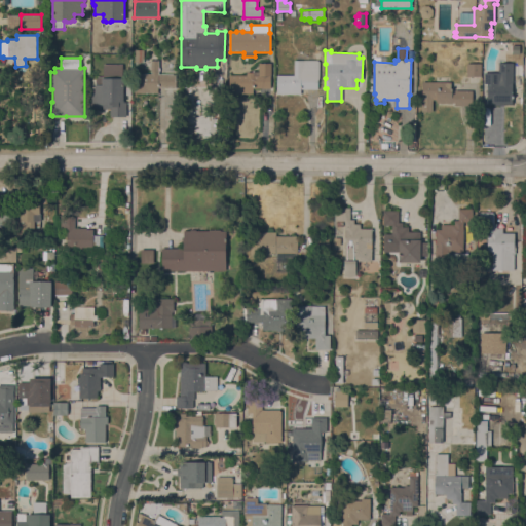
[(151,61),(158,61),(158,68),(159,68),(159,71),(158,71),(158,74),(176,74),(176,88),(158,88),(157,94),(134,92),(134,74),(151,74),(151,71),(150,71),(151,61)]
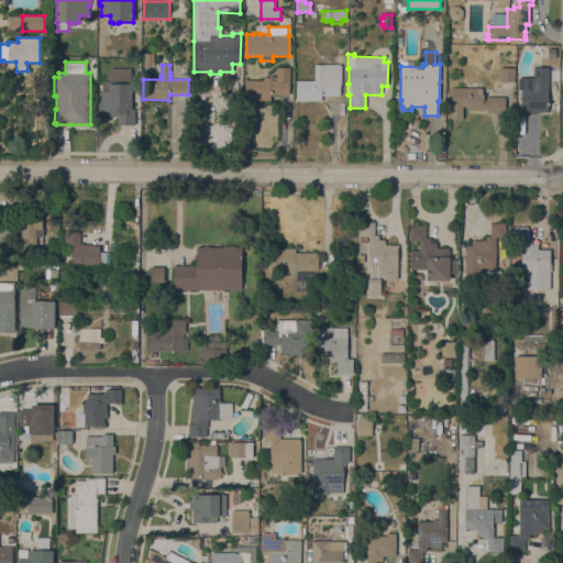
[(341,66),(341,85),(340,86),(340,96),(321,96),(321,101),(296,100),(296,80),(315,80),(315,65),(341,65),(341,66)]
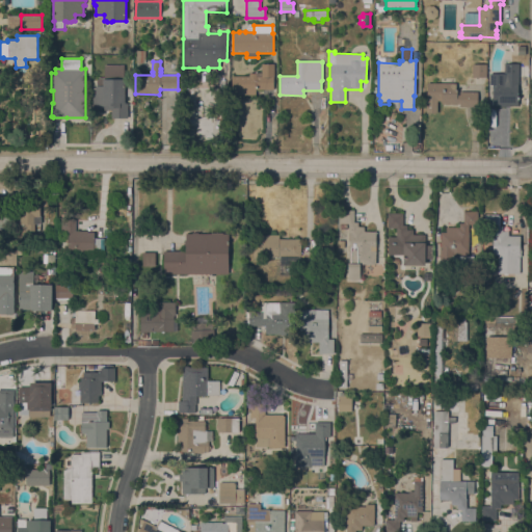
[(231,95),(232,76),(248,76),(248,73),(255,73),(256,72),(261,72),(261,63),(273,63),(273,77),(273,89),(256,89),(256,95),(231,95)]
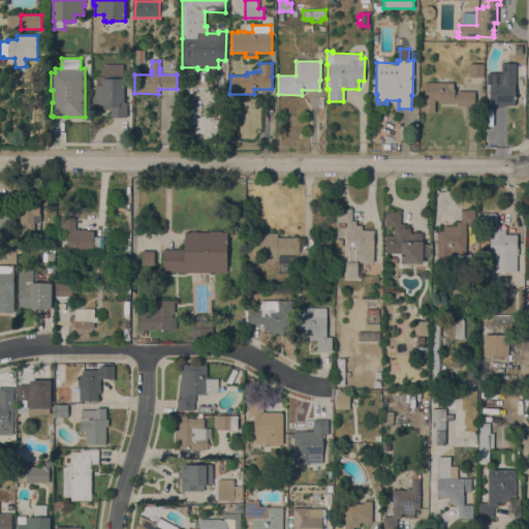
[(491,82),(490,82),(490,72),(501,73),(501,63),(516,63),(515,96),(517,96),(517,99),(516,99),(516,104),(506,104),(506,106),(490,105),(491,82)]
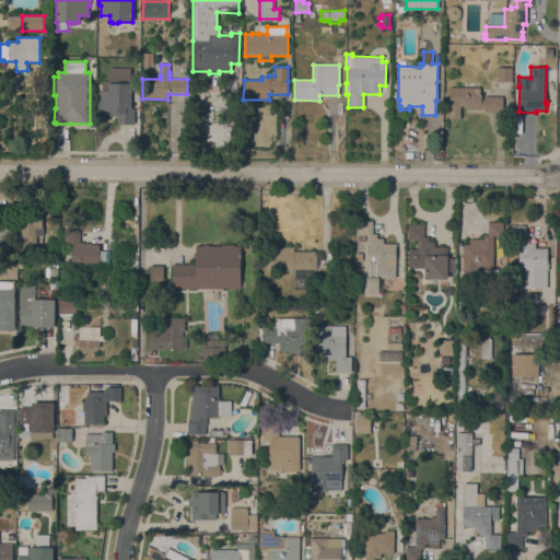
[(101,90),(102,90),(102,81),(109,81),(109,68),(130,68),(130,83),(131,83),(131,108),(135,108),(133,125),(117,125),(117,116),(109,116),(109,114),(102,114),(102,111),(97,108),(97,102),(101,98),(101,90)]
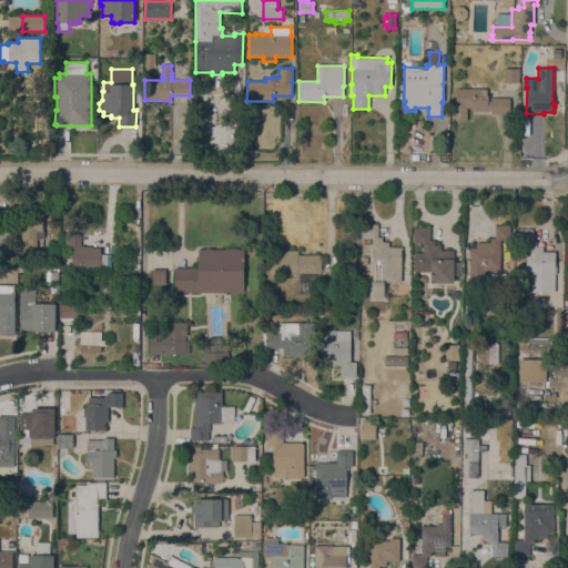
[(504,82),(504,69),(519,69),(519,83),(504,82)]
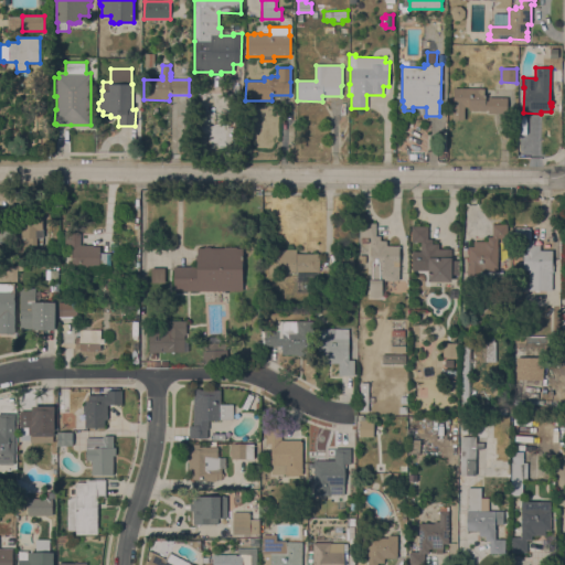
[(454,88),(483,88),(483,95),(486,95),(486,100),(488,100),(488,97),(507,97),(507,114),(488,113),(488,110),(469,110),(469,107),(465,107),(464,119),(452,119),(452,107),(454,88)]
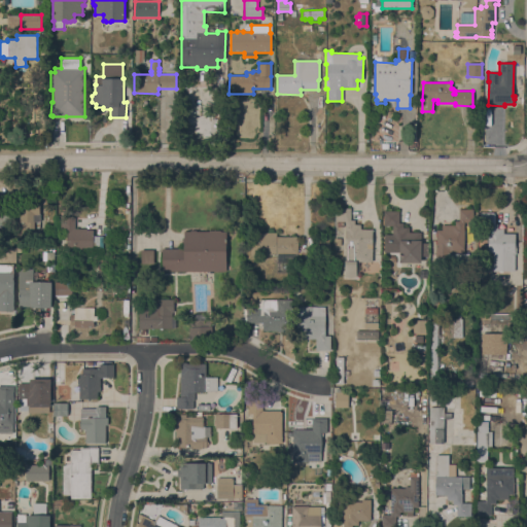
[(34,221),(34,229),(26,229),(26,222),(20,222),(20,215),(19,215),(19,206),(21,206),(21,202),(28,202),(28,200),(36,200),(36,202),(39,202),(39,214),(40,214),(40,221),(34,221)]
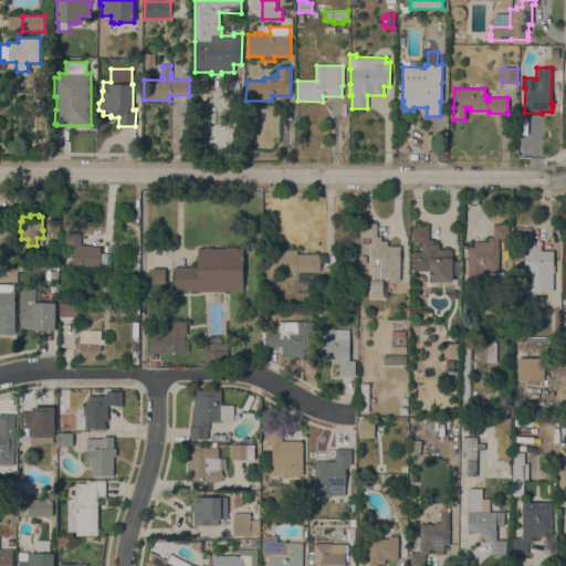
[(0,220),(14,221),(14,243),(0,242),(0,220)]
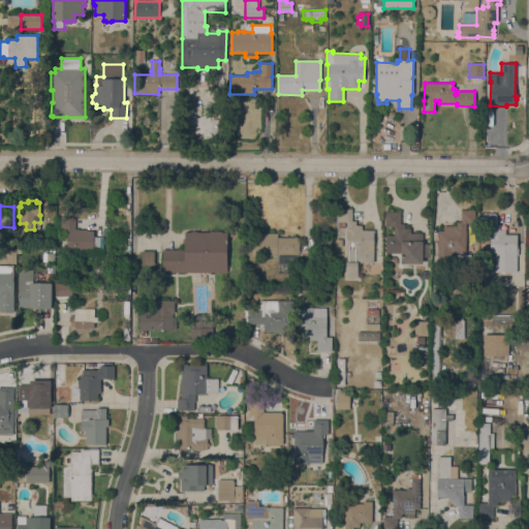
[(351,221),(355,221),(355,225),(362,225),(362,230),(374,230),(373,262),(358,262),(358,278),(346,278),(347,231),(346,231),(346,223),(345,223),(345,222),(344,222),(344,227),(338,227),(338,209),(351,209),(351,221)]
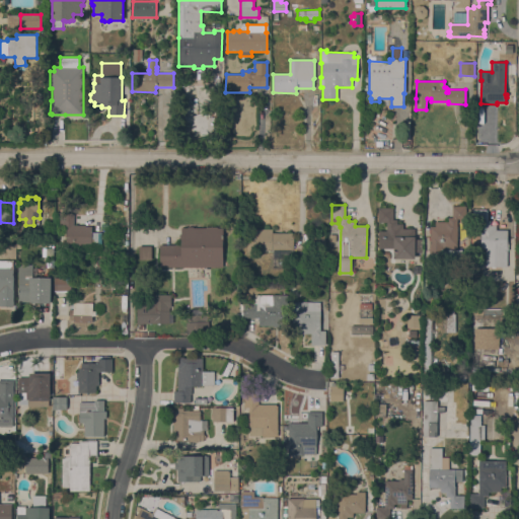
[(452,206),(466,206),(466,219),(457,219),(456,249),(462,249),(461,264),(441,263),(441,264),(429,264),(429,244),(430,244),(430,226),(435,226),(435,222),(448,222),(448,217),(452,217),(452,206)]
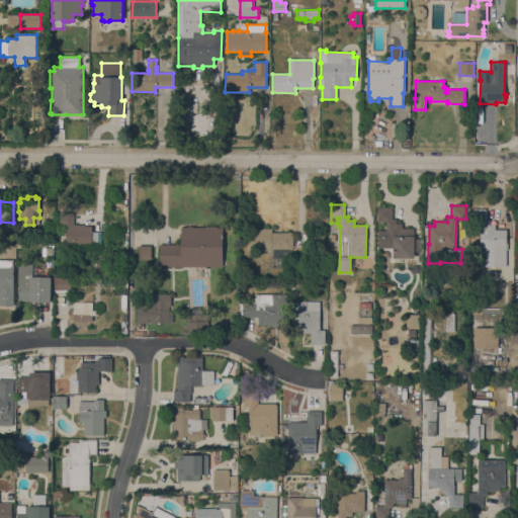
[(377,222),(377,207),(392,207),(392,220),(397,220),(396,224),(402,224),(402,228),(414,229),(414,239),(421,239),(421,252),(414,252),(414,259),(393,258),(393,248),(385,248),(385,222),(377,222)]
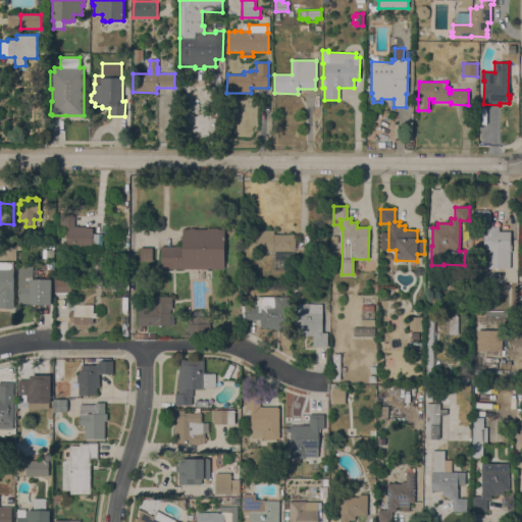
[(488,250),(483,250),(484,231),(483,231),(483,224),(474,223),(475,210),(489,210),(488,222),(492,222),(492,226),(499,226),(499,231),(511,231),(510,269),(488,269),(488,250)]
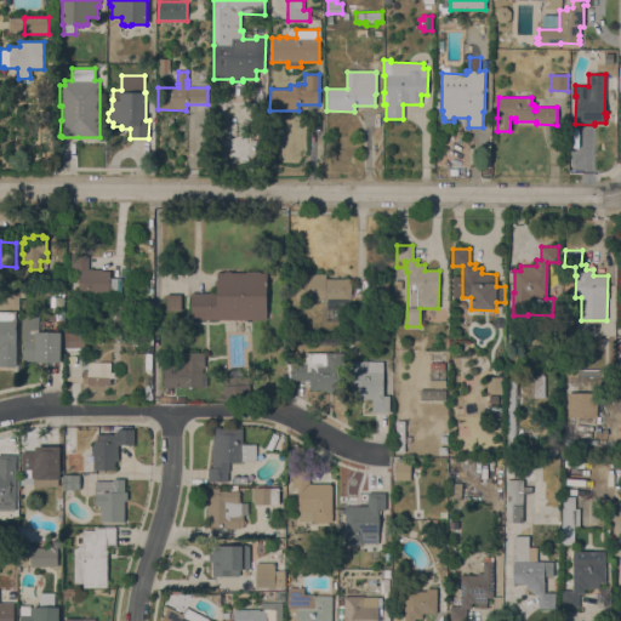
[(70,272),(70,255),(89,255),(87,269),(102,269),(102,271),(110,271),(109,278),(121,278),(120,305),(100,305),(100,294),(89,294),(89,296),(79,296),(80,269),(78,269),(78,272),(70,272)]
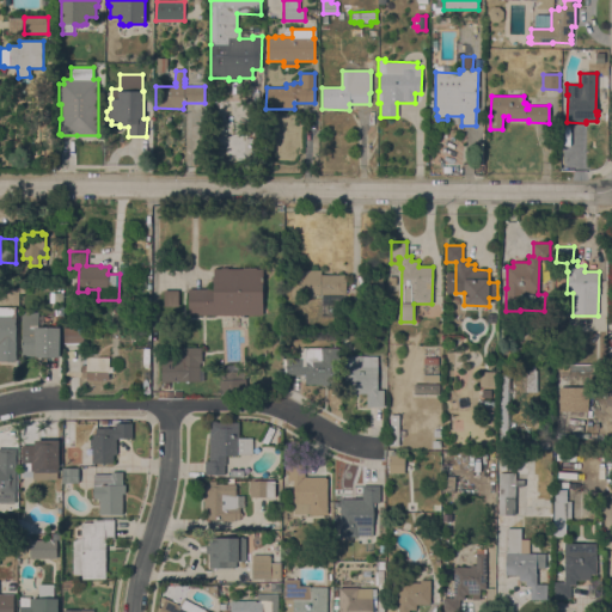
[(188,314),(189,288),(214,288),(214,285),(212,285),(212,275),(213,275),(213,269),(221,269),(221,268),(227,268),(227,269),(243,269),(243,268),(256,268),(256,269),(261,269),(261,277),(265,277),(265,282),(263,282),(262,316),(188,314)]
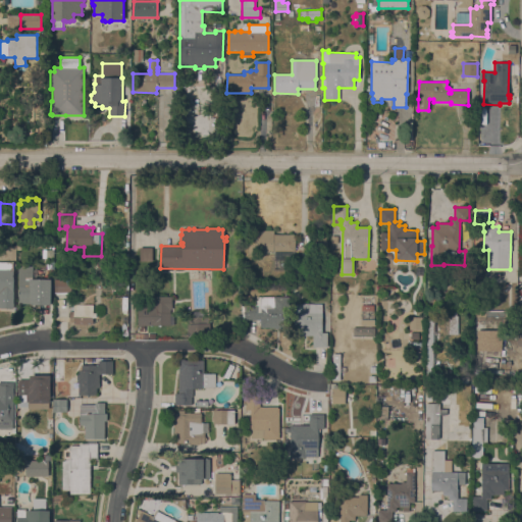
[(267,251),(267,253),(264,253),(264,252),(258,252),(258,254),(249,254),(249,230),(260,230),(273,230),(273,235),(295,235),(295,251),(273,251),(267,251)]
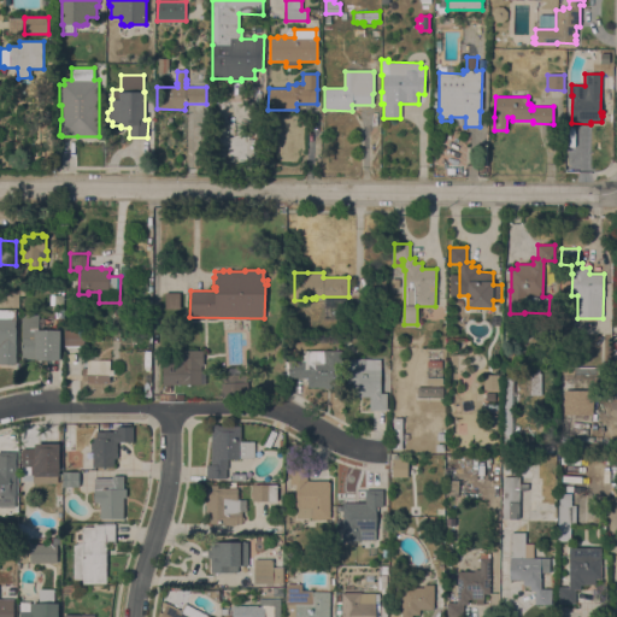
[(370,297),(370,277),(386,277),(386,297),(370,297)]
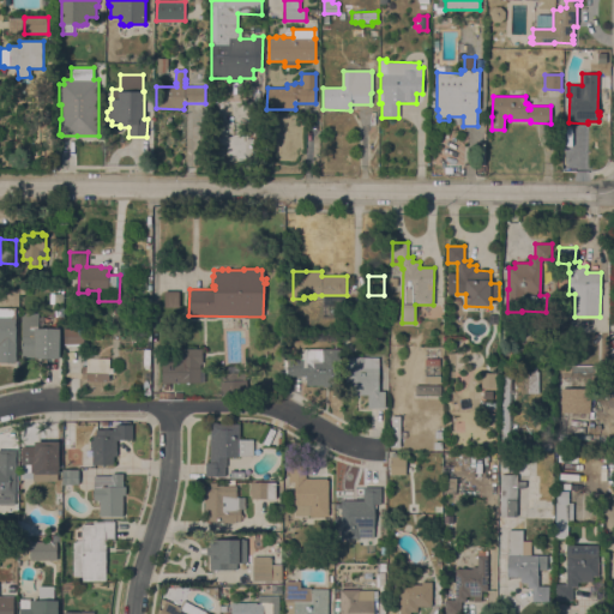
[(179,307),(164,307),(164,292),(179,292),(179,307)]
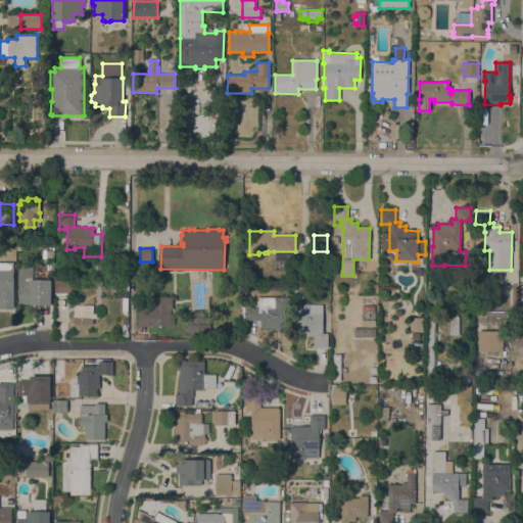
[(31,305),(31,303),(18,303),(18,288),(18,267),(33,267),(33,280),(51,280),(51,305),(31,305)]
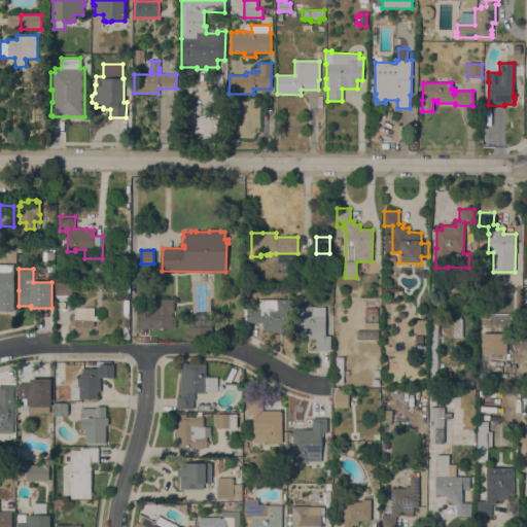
[(0,311),(0,272),(13,272),(13,311),(0,311)]
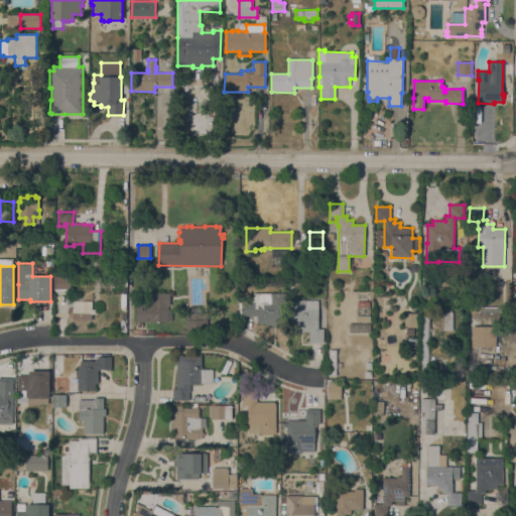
[(54,290),(53,276),(70,276),(71,289),(54,290)]
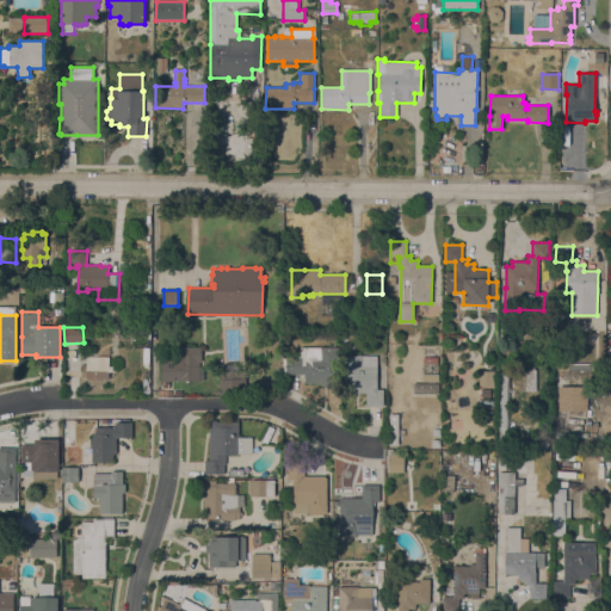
[(161,382),(161,360),(178,360),(177,347),(201,347),(201,362),(199,362),(199,381),(161,382)]
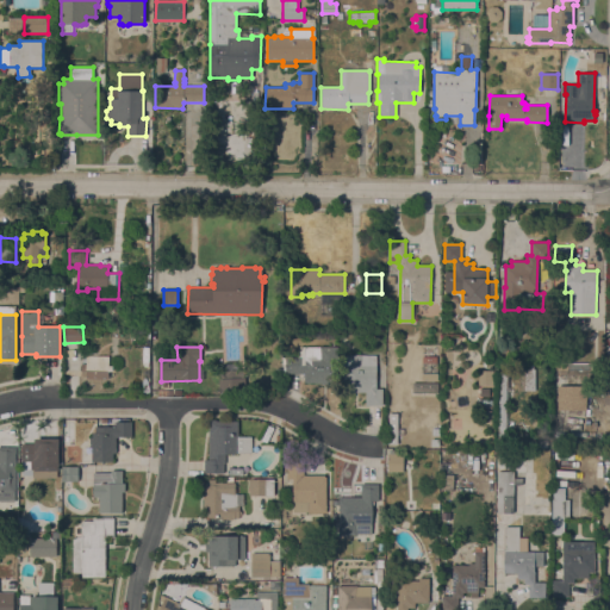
[(305,383),(304,383),(304,373),(285,373),(285,372),(282,372),(282,358),(285,358),(285,356),(299,356),(299,347),(338,347),(337,384),(305,384),(305,383)]
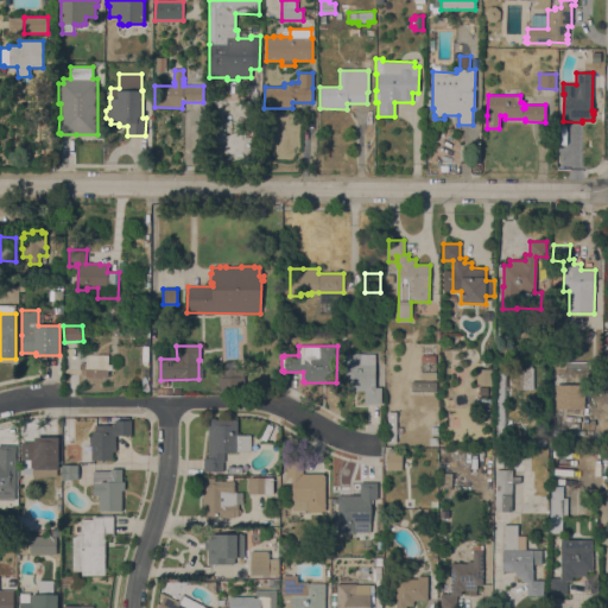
[(108,365),(112,365),(112,371),(108,371),(108,378),(86,378),(86,369),(81,369),(81,362),(86,362),(86,354),(108,355),(108,365)]
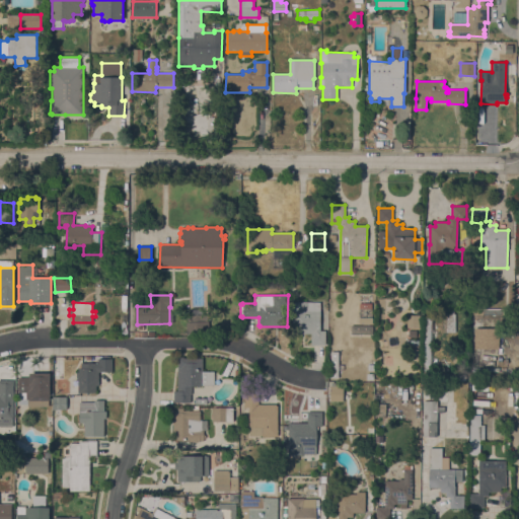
[(325,330),(325,345),(311,345),(311,334),(291,334),(291,302),(320,302),(320,330),(325,330)]
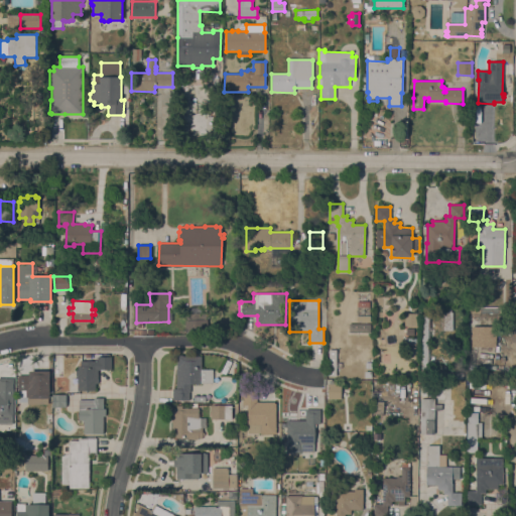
[(208,331),(185,332),(184,320),(185,320),(185,313),(190,313),(190,307),(201,307),(201,312),(206,312),(207,319),(208,319),(208,331)]
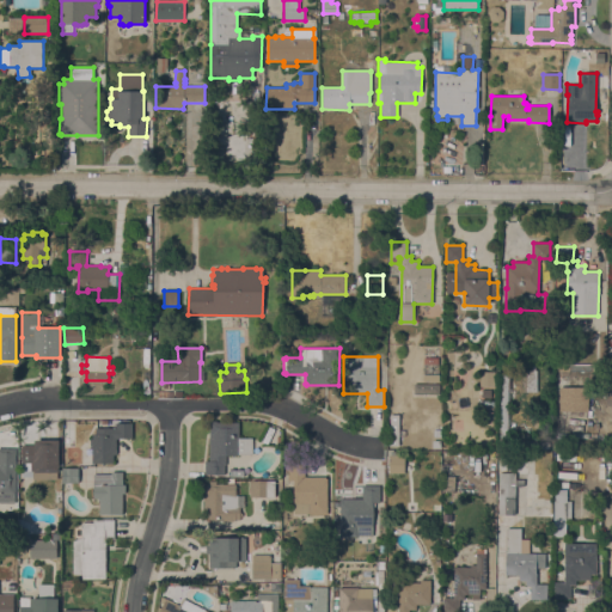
[(524,392),(524,377),(526,377),(526,371),(532,371),(532,366),(536,366),(536,371),(537,371),(537,392),(524,392)]
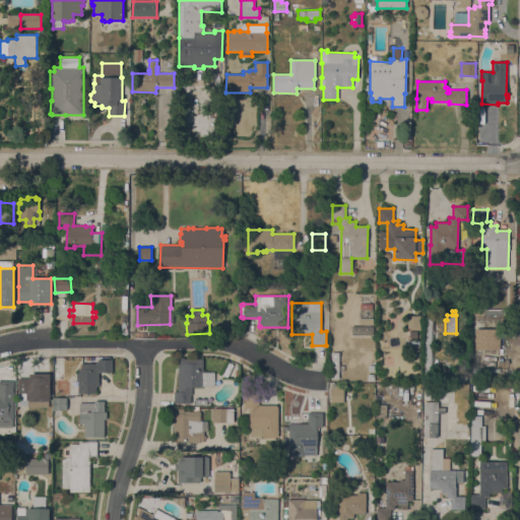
[(420,316),(420,329),(407,329),(407,316),(420,316)]
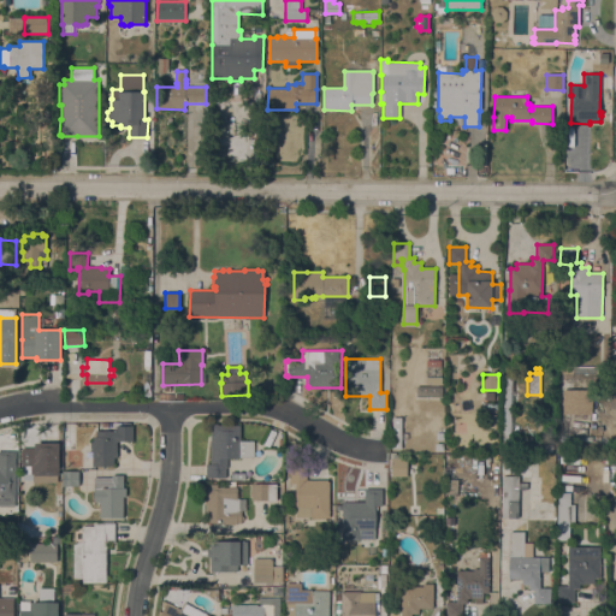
[(442,386),(442,397),(416,396),(416,386),(442,386)]
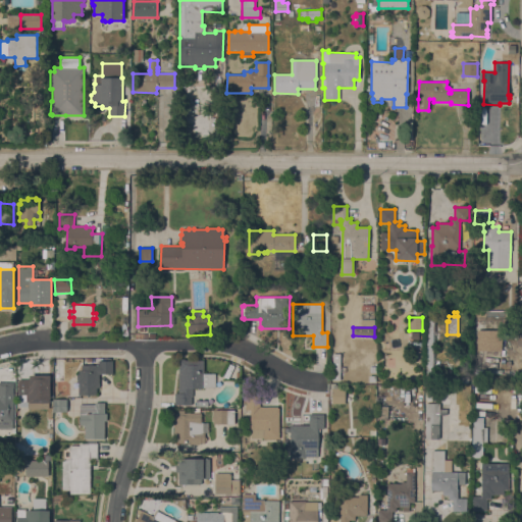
[(477,330),(502,330),(502,351),(477,351),(477,330)]
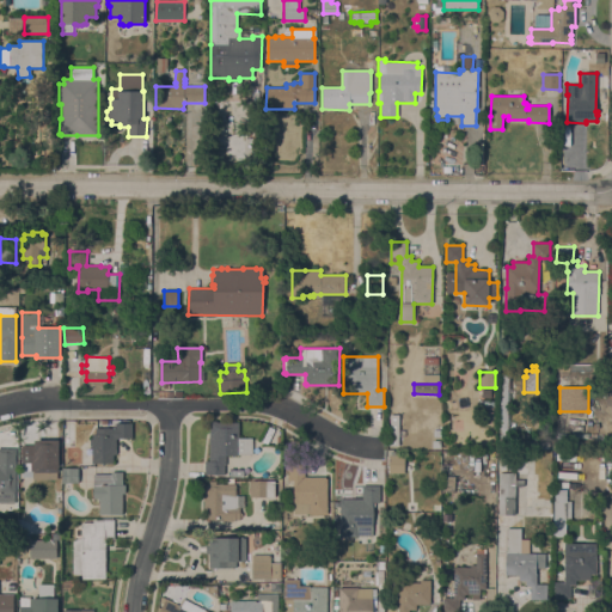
[(390,446),(390,415),(399,415),(398,446),(390,446)]
